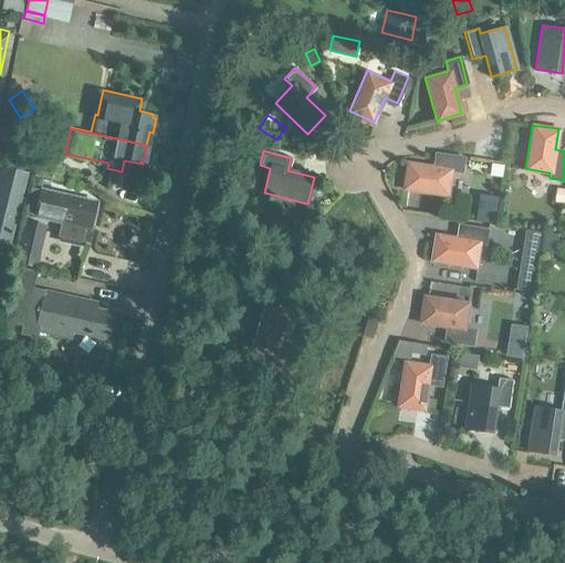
[(407,163),(404,189),(447,195),(450,170),(461,171),(463,157),(435,153),(433,166),(407,163)]
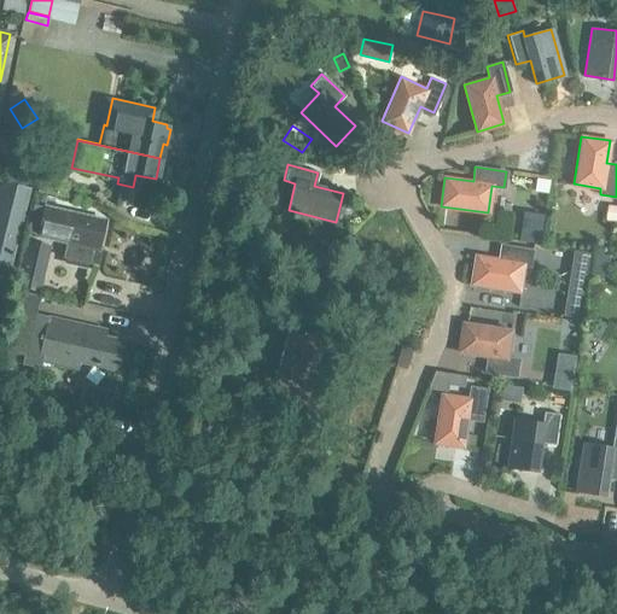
[(537,176),(536,189),(548,192),(551,179),(537,176)]
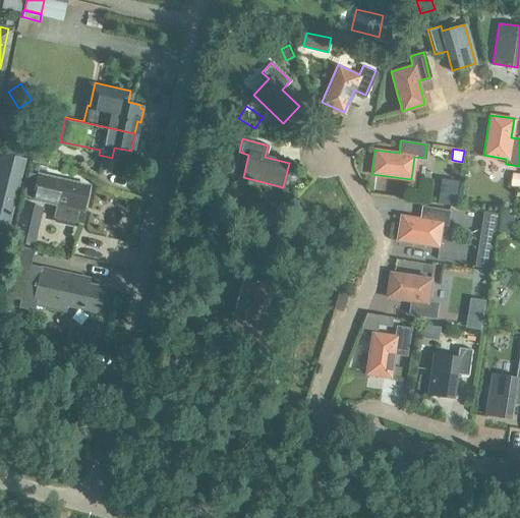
[(0,152),(0,232),(6,235),(24,158),(0,152)]
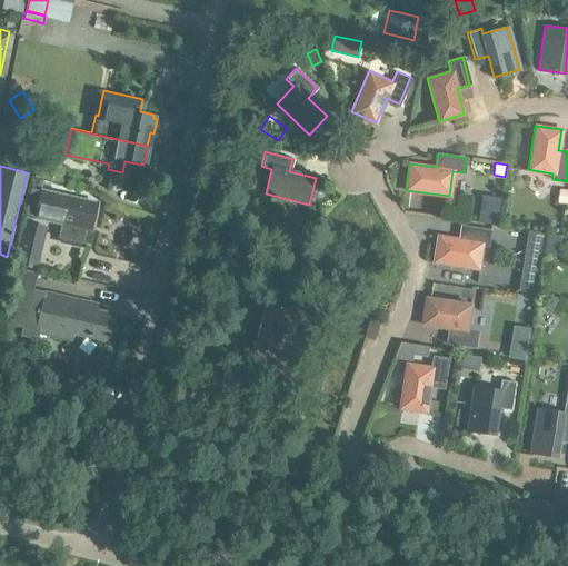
[(502,192),(506,179),(491,176),(488,189),(502,192)]
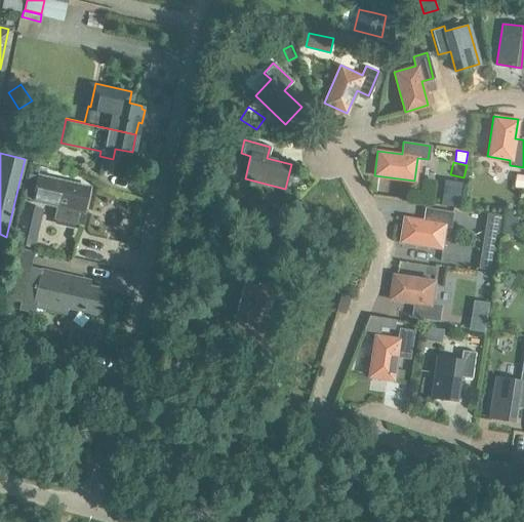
[(523,173),(517,173),(515,186),(523,187),(523,173)]
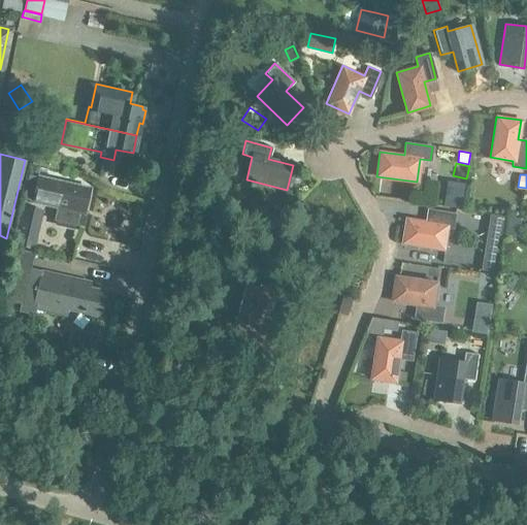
[(27,175),(22,196),(30,198),(30,199),(58,205),(55,219),(76,223),(79,210),(80,210),(86,187),(35,175),(35,176),(27,175)]
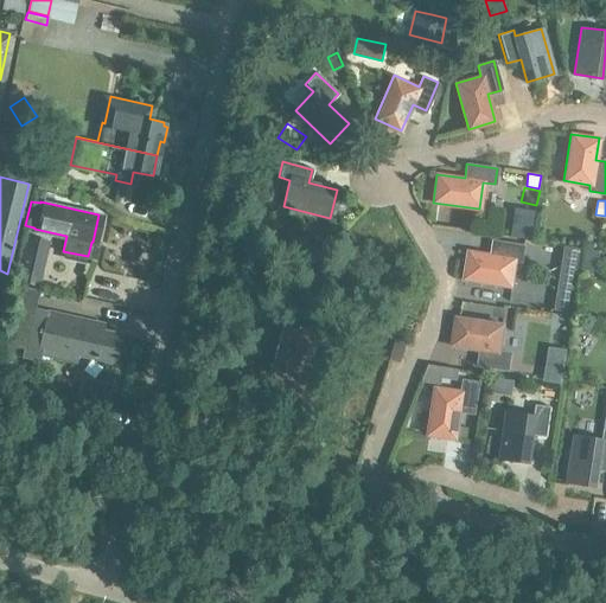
[(520,257),(522,242),(491,237),(490,251),(467,248),(463,275),(509,282),(510,283),(514,258),(514,256),(520,257)]
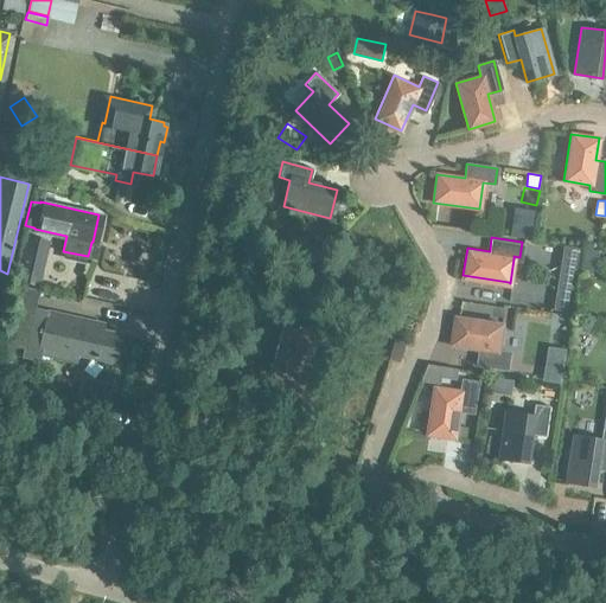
[(40,267),(21,263),(17,281),(37,286),(40,267)]
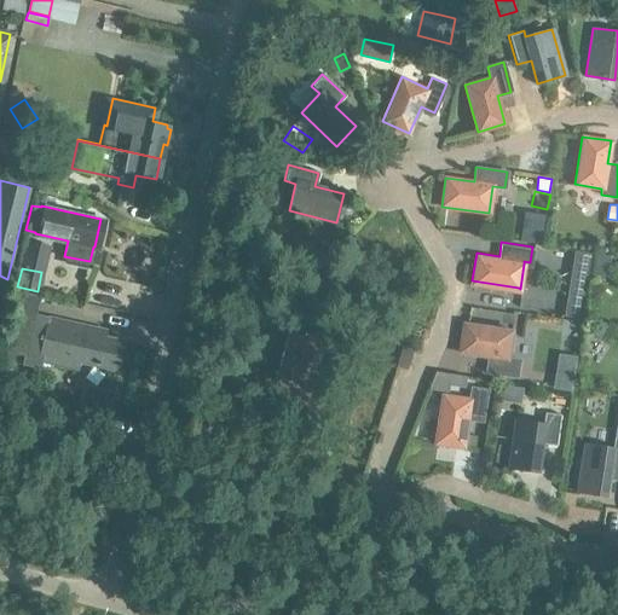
[(569,296),(566,308),(582,311),(584,299),(569,296)]
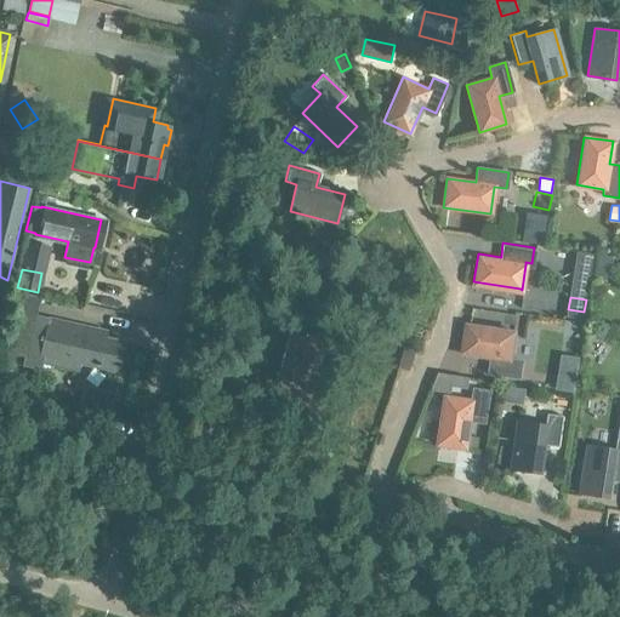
[(17,312),(7,353),(23,356),(22,366),(40,370),(43,361),(77,369),(78,361),(117,370),(123,341),(84,333),(85,326),(45,318),(35,315),(17,312)]
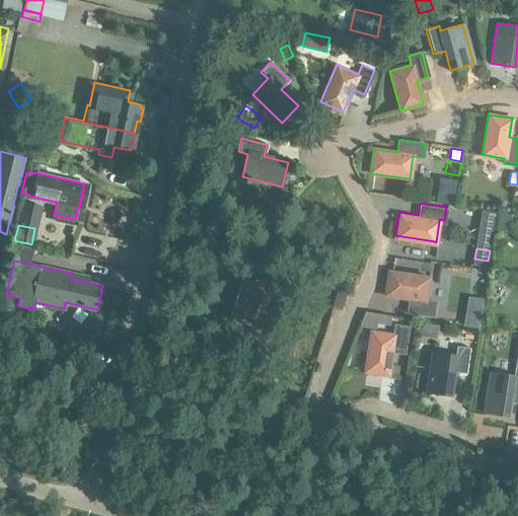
[(389,272),(385,295),(410,299),(408,312),(433,316),(436,302),(426,300),(429,278),(389,272)]
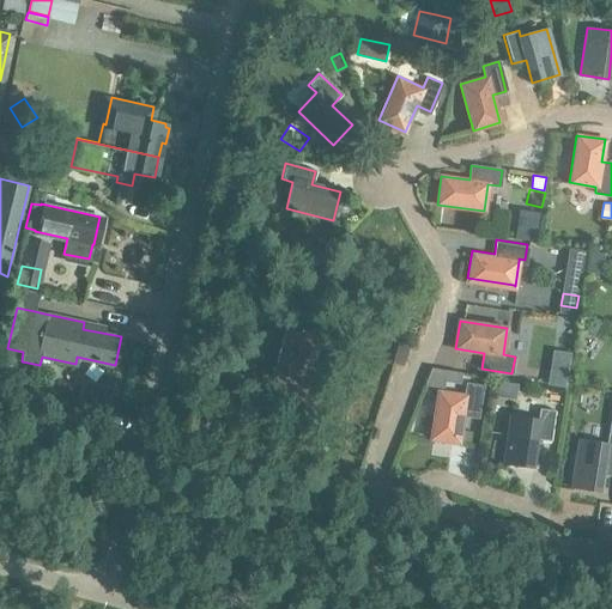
[(289,328),(279,360),(311,370),(320,338),(310,334),(310,332),(303,329),(303,332),(289,328)]
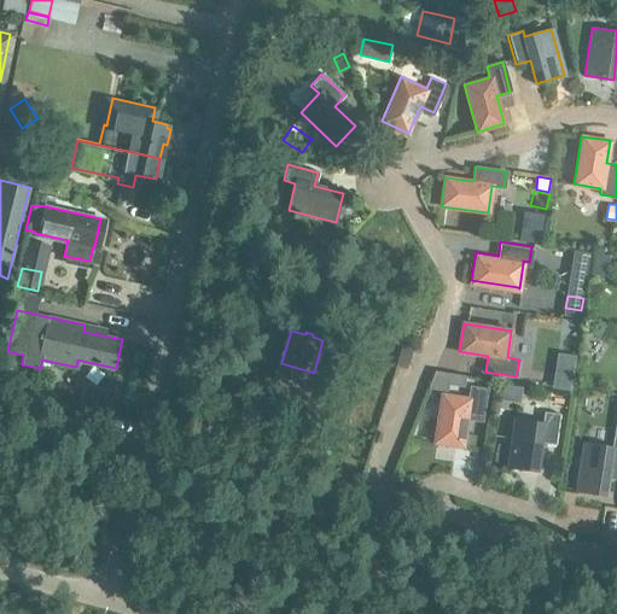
[(414,350),(402,346),(397,363),(409,367),(414,350)]
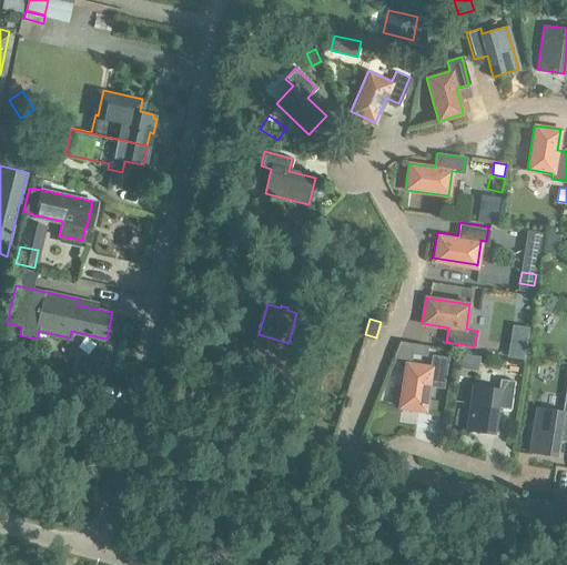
[(510,341),(508,355),(525,359),(527,343),(510,341)]
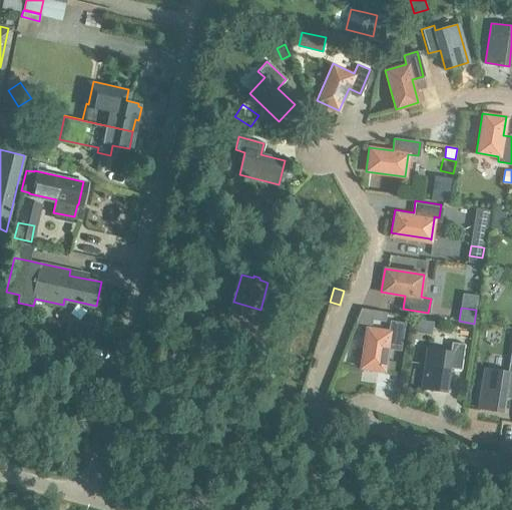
[(375,309),(374,319),(386,321),(388,311),(375,309)]
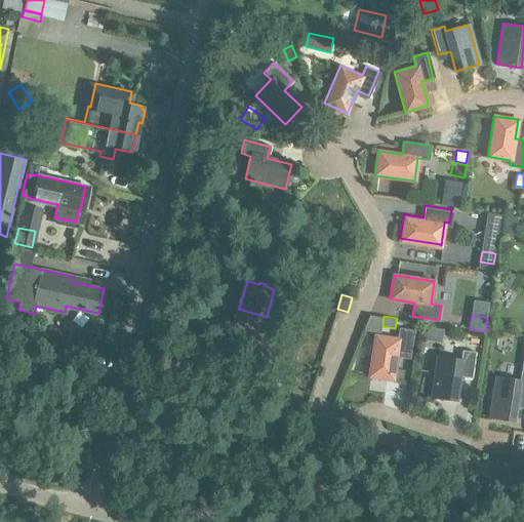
[(413,331),(412,331),(400,329),(398,339),(375,335),(369,376),(393,379),(397,356),(409,357),(413,331)]
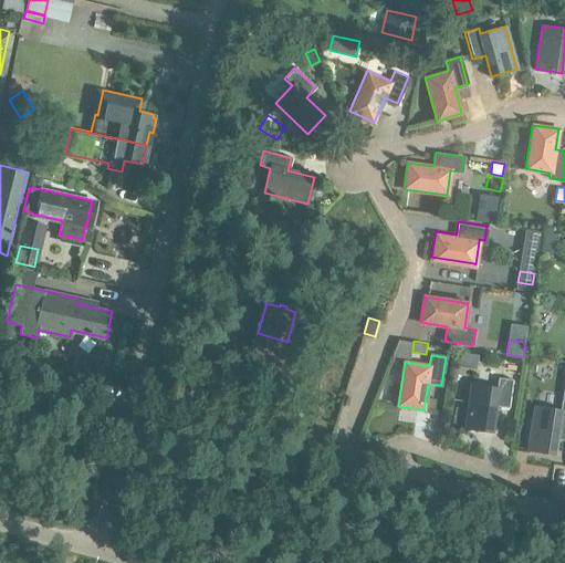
[(492,431),(495,405),(509,407),(513,379),(498,377),(497,387),(472,384),(466,428),(492,431)]
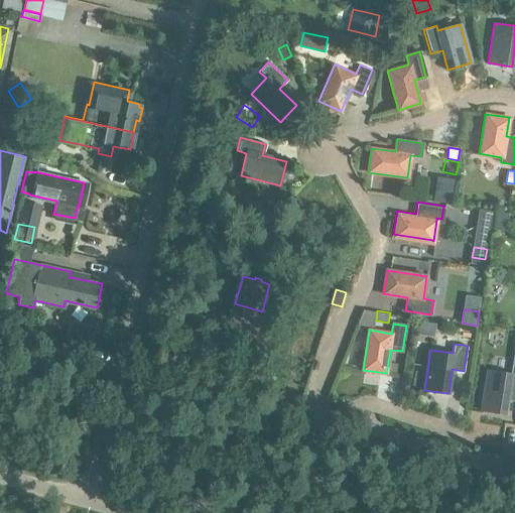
[(484,411),(508,414),(511,390),(514,390),(514,364),(514,365),(512,374),(490,371),(484,411)]
